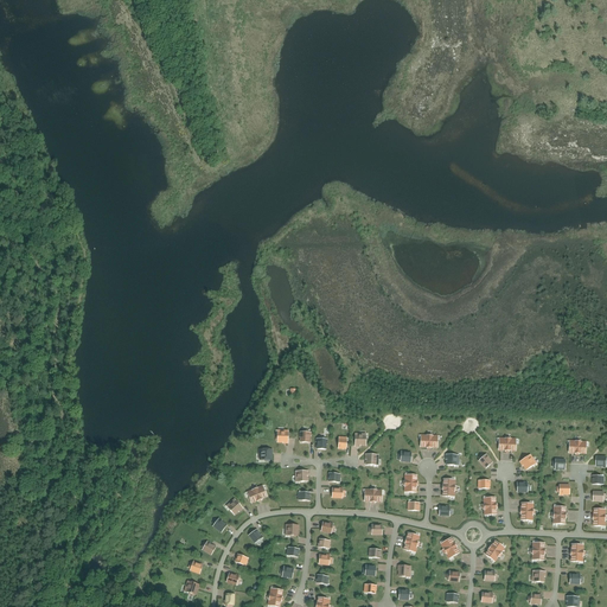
[(288,443),(288,430),(278,430),(278,443),(288,443)]
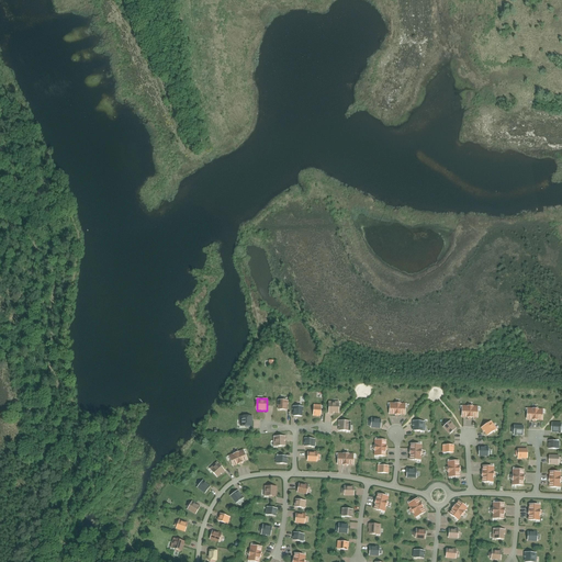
[(278,411),(288,411),(288,401),(278,401),(278,411)]
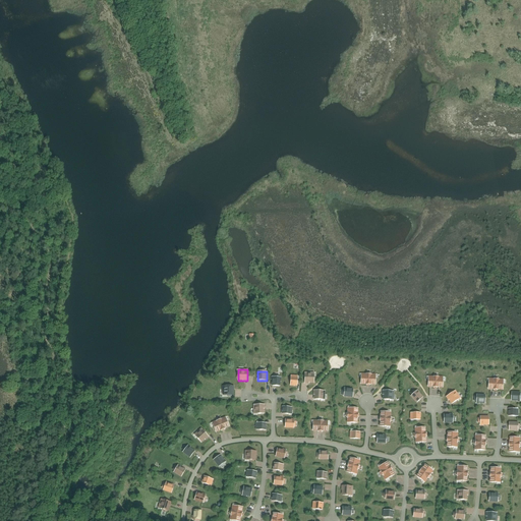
[(314,384),(314,372),(305,372),(304,383),(314,384)]
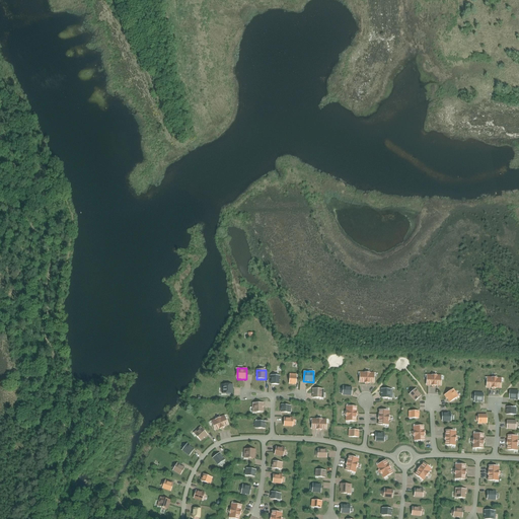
[(360,374),(360,383),(365,383),(368,383),(374,383),(374,374),(369,374),(369,372),(365,372),(365,374),(360,374)]
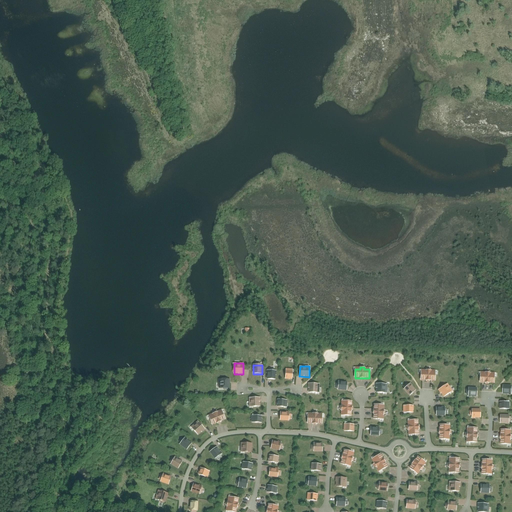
[(267,379),(275,380),(276,371),(267,370),(267,379)]
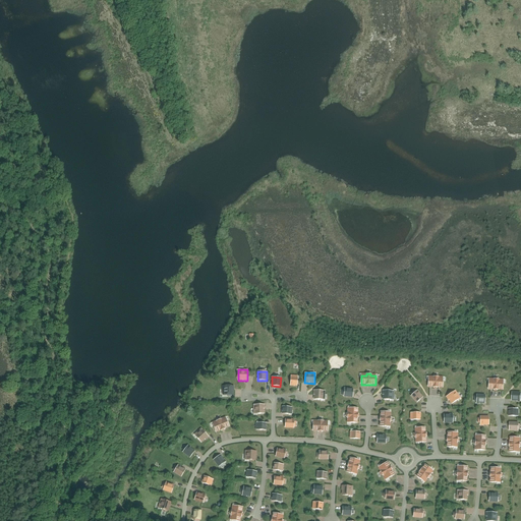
[(428,378),(427,387),(433,388),(437,388),(443,388),(443,379),(438,379),(438,377),(433,377),(433,378),(431,378),(428,378)]
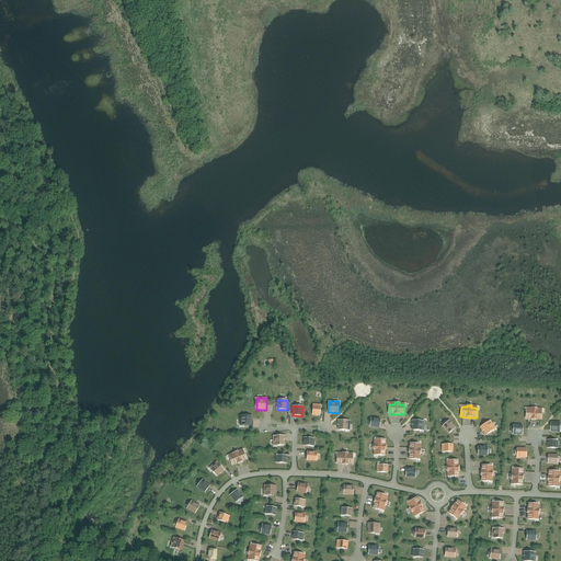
[(526,409),(526,419),(541,420),(542,410),(537,410),(537,408),(531,408),(531,410),(526,409)]
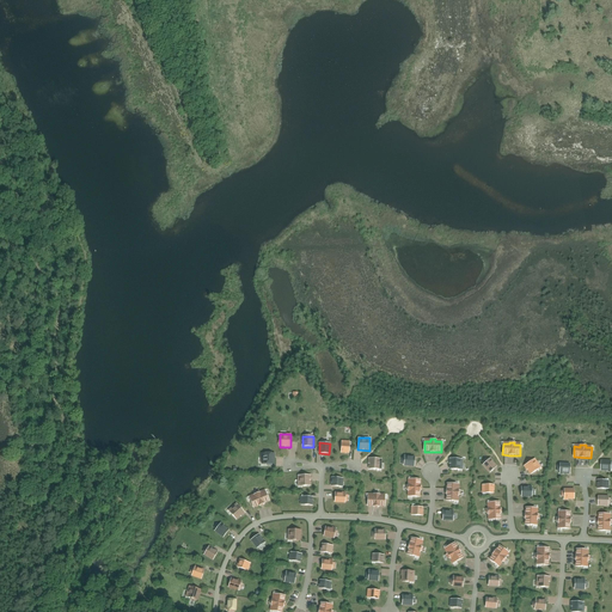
[(262,453),(262,464),(275,465),(275,458),(273,458),(273,453),(262,453)]
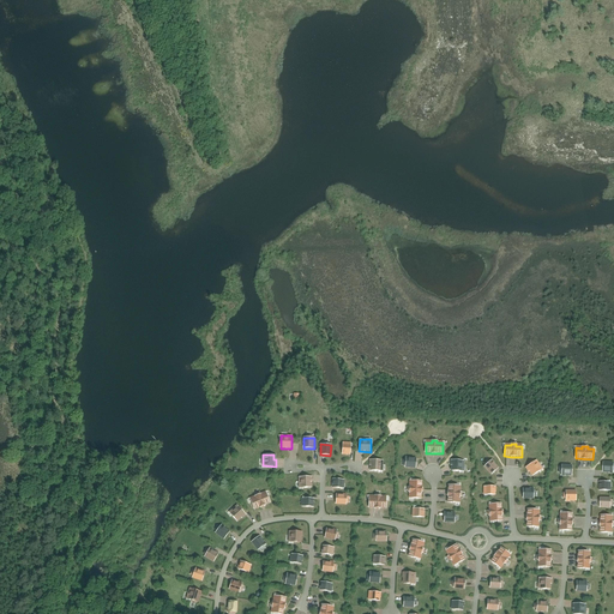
[(416,469),(416,458),(405,457),(405,468),(416,469)]
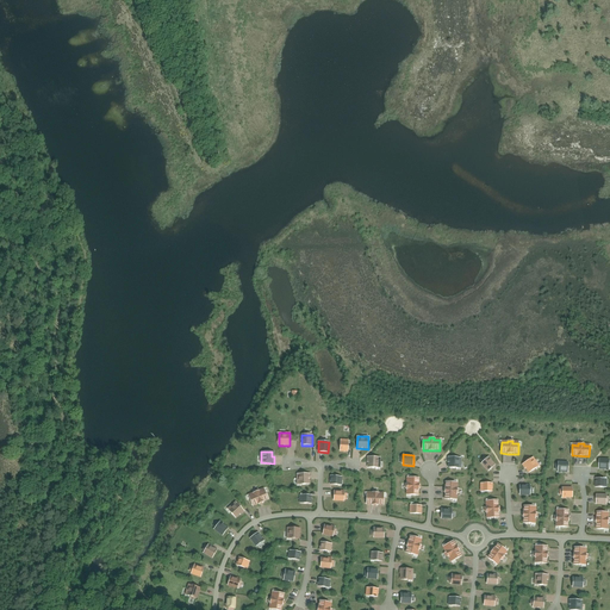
[(380,468),(381,458),(368,456),(367,467),(380,468)]
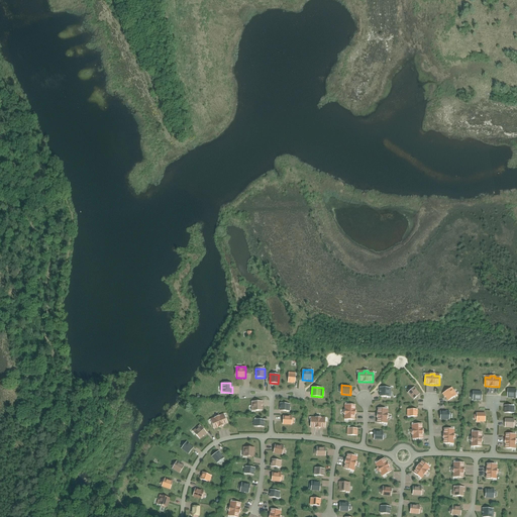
[(407,393),(413,400),(420,394),(416,390),(416,389),(414,387),(407,393)]
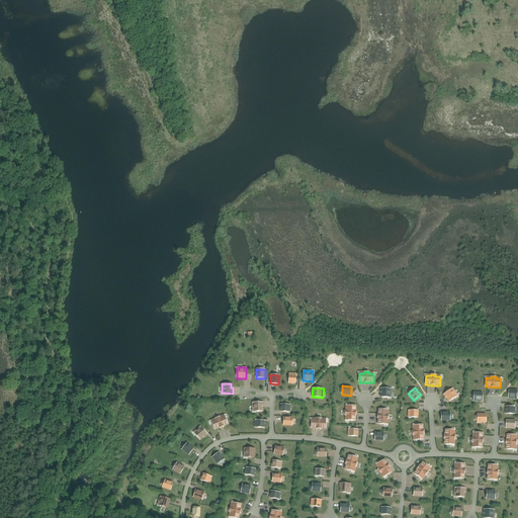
[(452,387),(444,394),(447,398),(446,398),(448,402),(456,397),(453,392),(454,391),(452,387)]
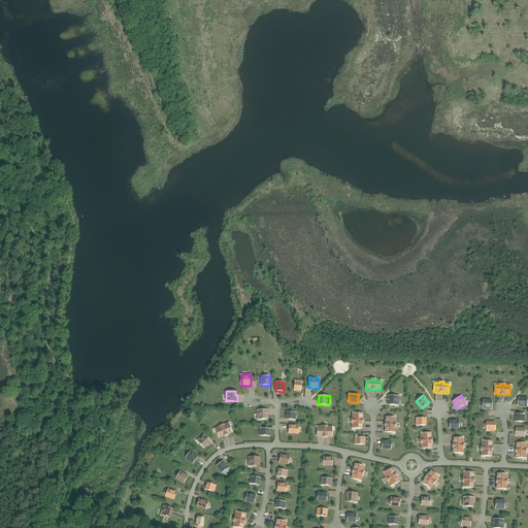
[(389,396),(389,405),(397,405),(397,400),(399,400),(399,396),(389,396)]
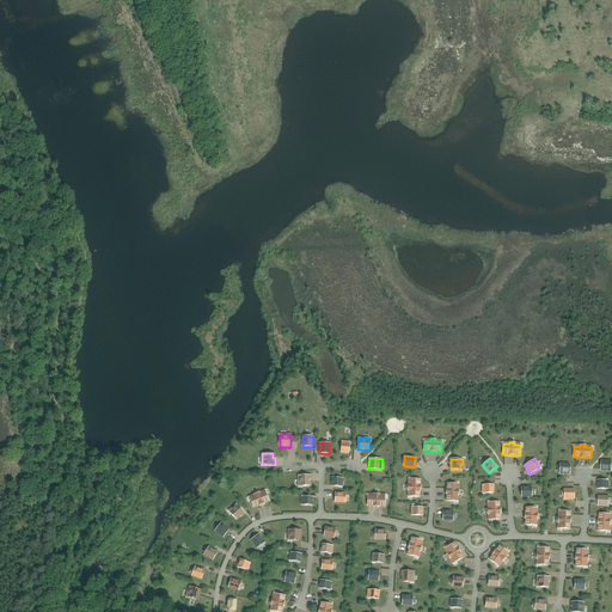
[(611,460),(601,460),(601,471),(611,471),(611,460)]
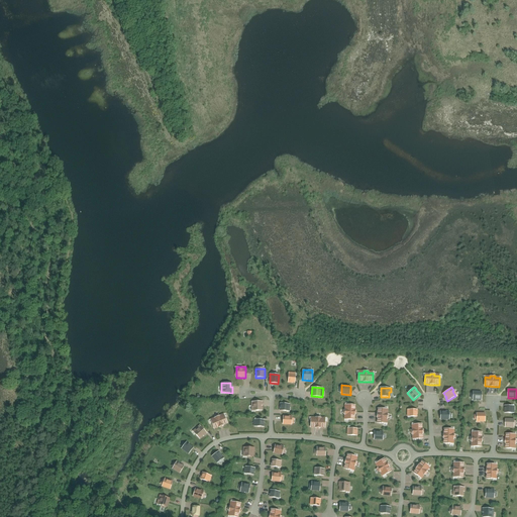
[(482,392),(473,391),(473,400),(482,401),(482,392)]
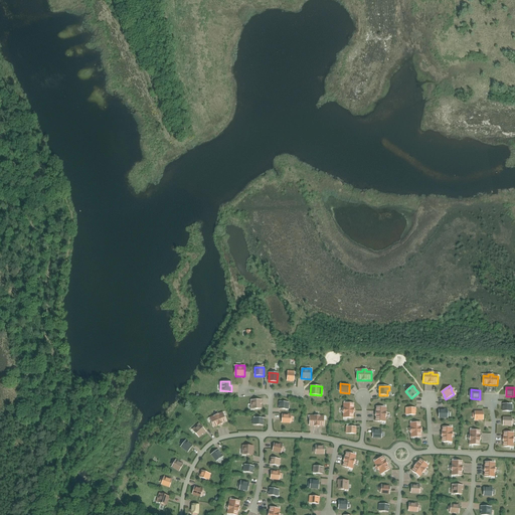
[(250,400),(250,403),(252,403),(252,409),(262,409),(262,404),(261,404),(261,400),(250,400)]
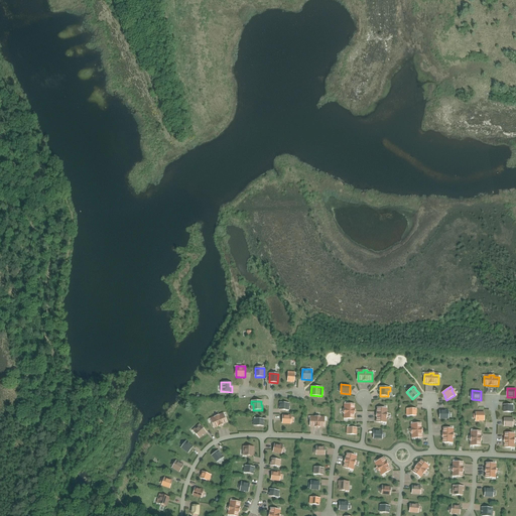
[(344,409),(344,413),(346,413),(345,418),(355,419),(355,413),(355,410),(355,404),(346,404),(346,409),(344,409)]
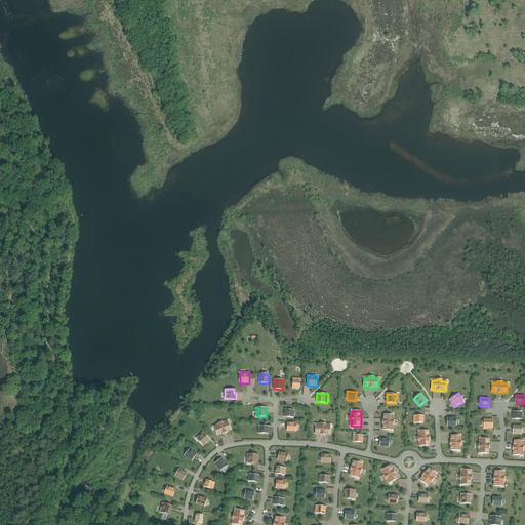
[(382,423),(382,430),(392,430),(393,425),(394,425),(394,420),(393,420),(393,415),(384,414),(382,420),(382,423)]
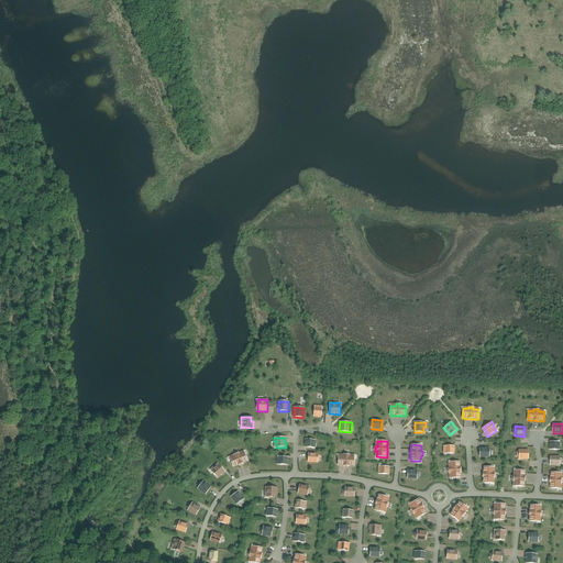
[(479,448),(479,457),(489,457),(489,446),(486,446),(486,448),(479,448)]
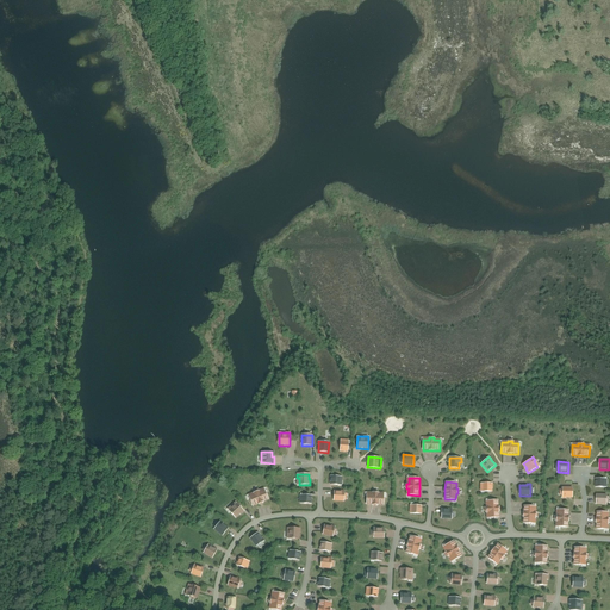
[(572,487),(562,487),(561,498),(572,498),(572,487)]
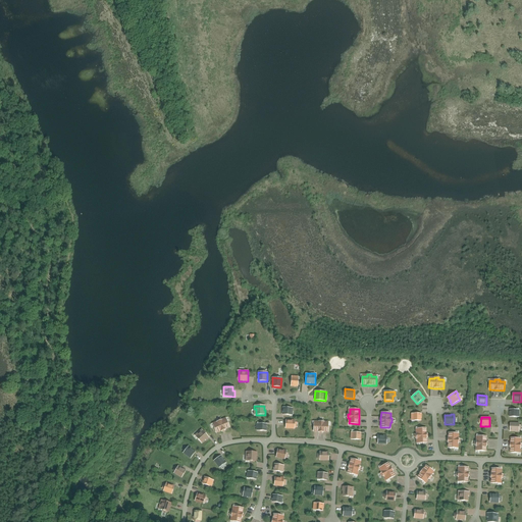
[(218,423),(213,425),(216,433),(222,431),(225,430),(230,428),(226,419),(221,421),(221,420),(217,421),(218,423)]
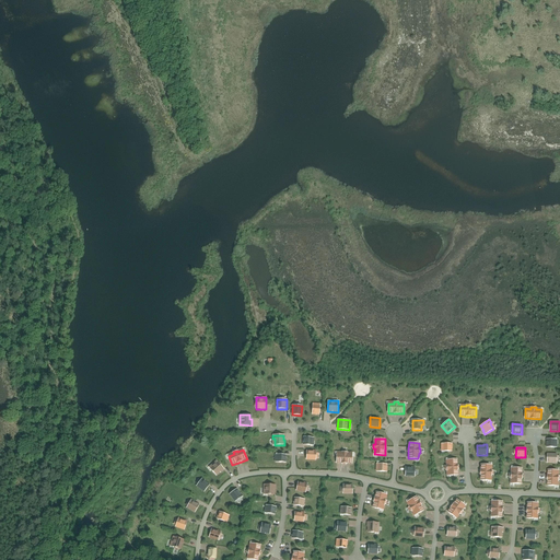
[(306,453),(306,459),(316,461),(316,451),(313,451),(313,453),(306,453)]
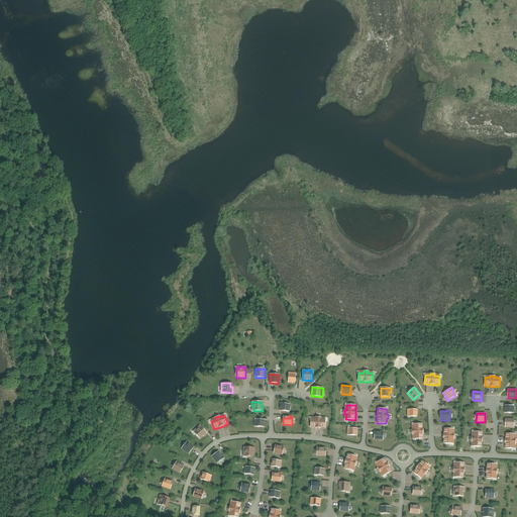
[(311,418),(310,428),(316,428),(319,428),(325,428),(325,419),(320,418),(320,417),(316,417),(316,418),(311,418)]
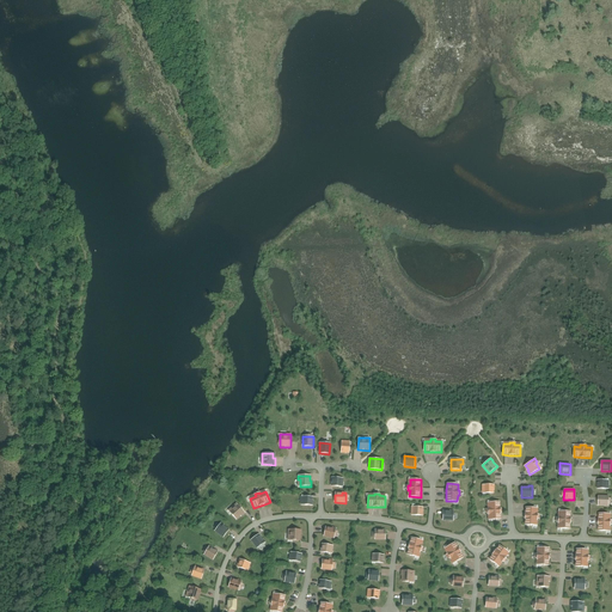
[(610,496),(599,496),(598,506),(610,507),(610,496)]
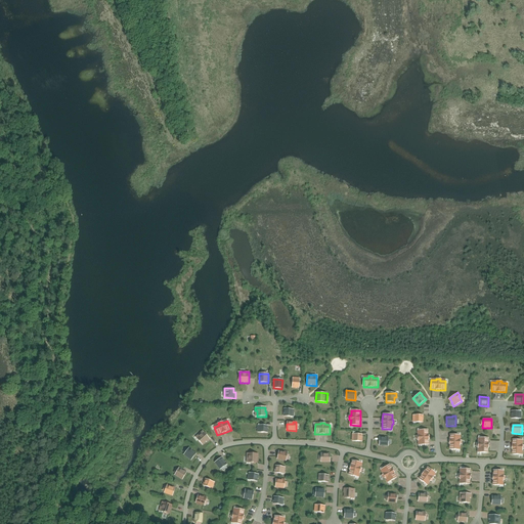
[(420,435),(418,435),(418,440),(420,440),(420,445),(429,445),(428,430),(419,430),(420,435)]
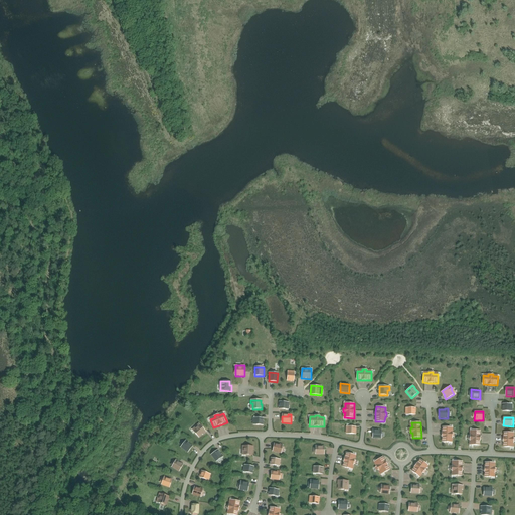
[(198,427),(193,432),(199,438),(206,432),(199,423),(196,425),(198,427)]
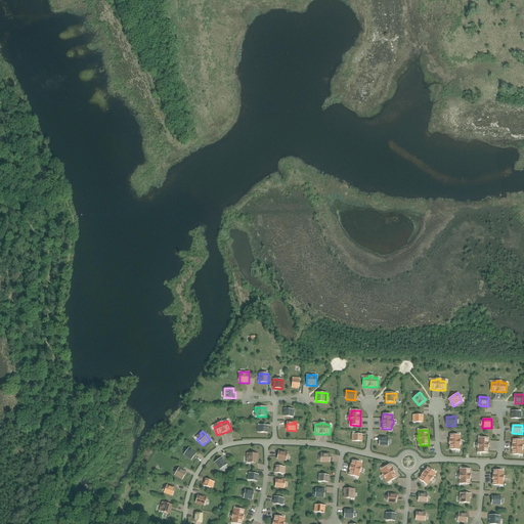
[(461,440),(461,435),(449,435),(449,449),(461,450),(461,444),(462,444),(462,440),(461,440)]
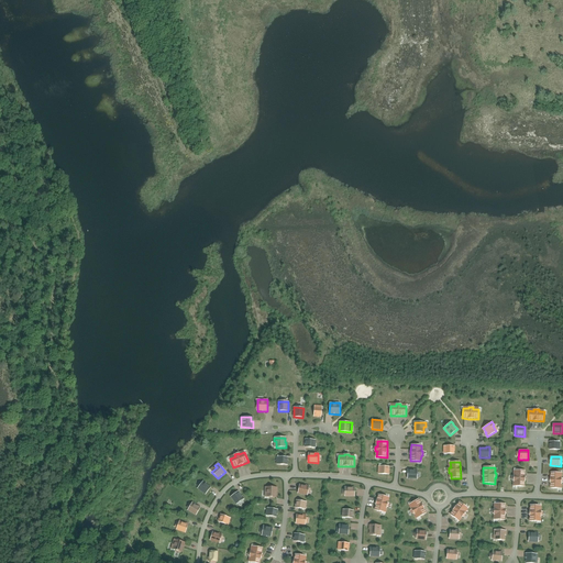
[(407,479),(417,479),(418,470),(408,470),(407,479)]
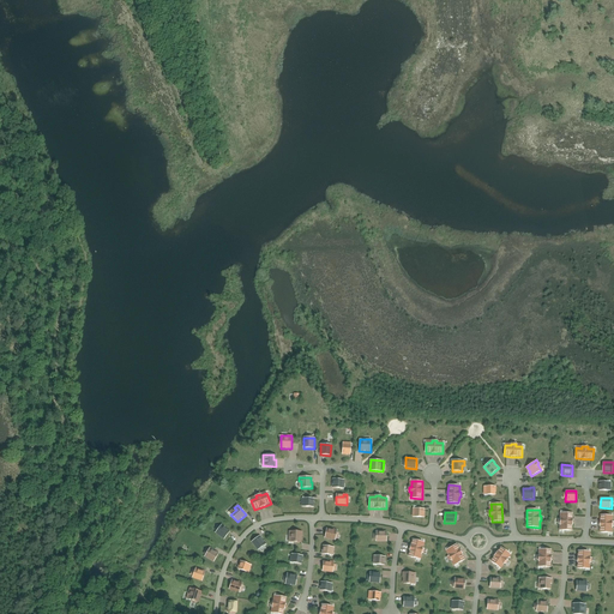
[(559,519),(559,524),(561,524),(561,530),(572,531),(573,513),(561,513),(561,519),(559,519)]
